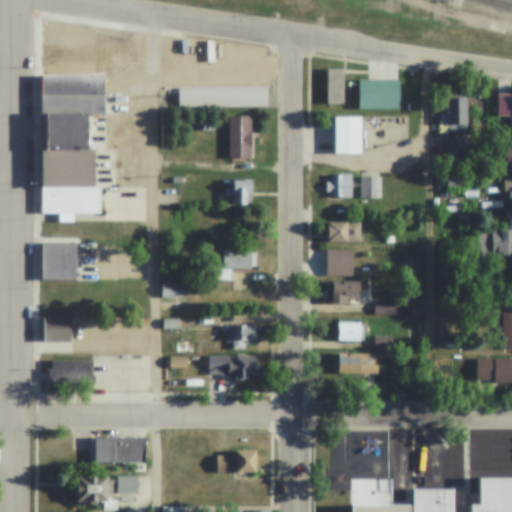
[(42,76),(104,75),(143,75),(143,32),(41,16),(42,76)]
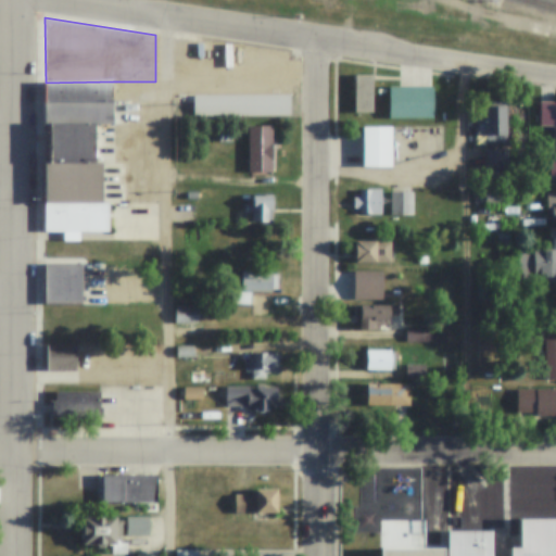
[(241,73),(278,72),(278,95),(250,96),(250,108),(232,108),(232,93),(241,93),(241,73)]
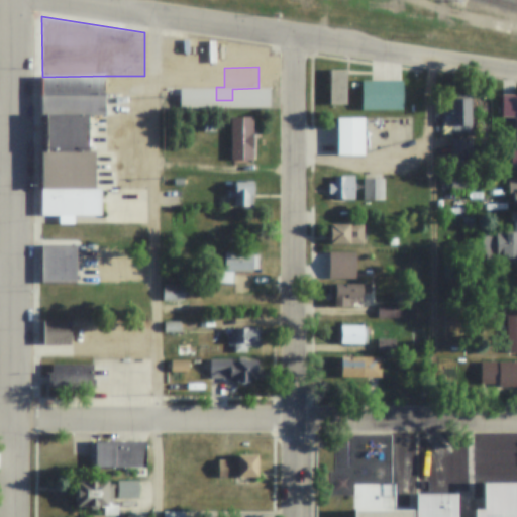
[(346,70),(346,105),(329,105),(329,70),(346,70)]
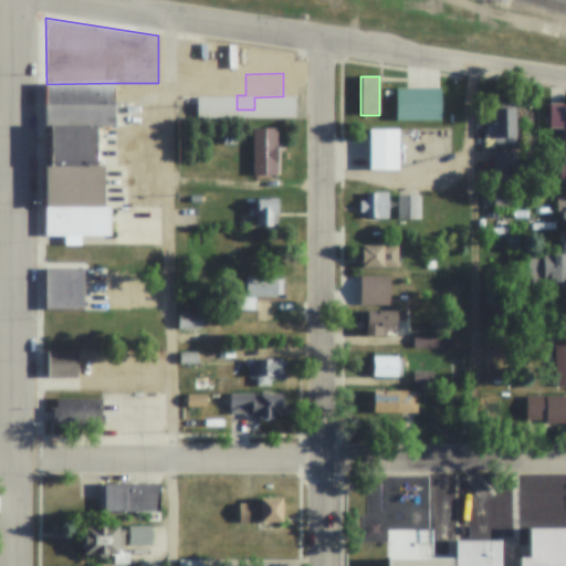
[(115,103),(46,103),(46,84),(115,83),(115,103)]
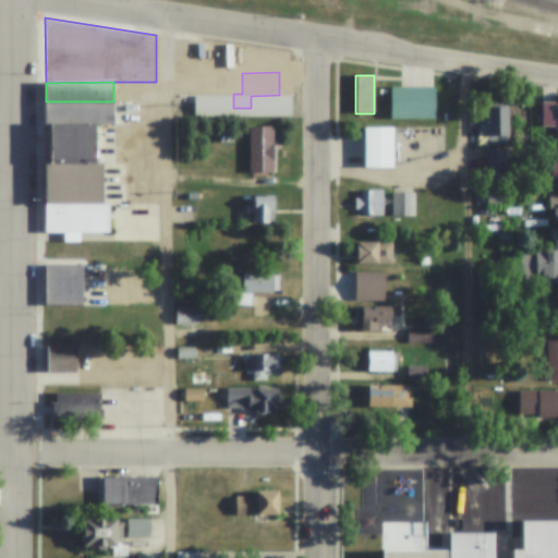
[(391,87),(435,87),(435,119),(391,119),(391,87)]
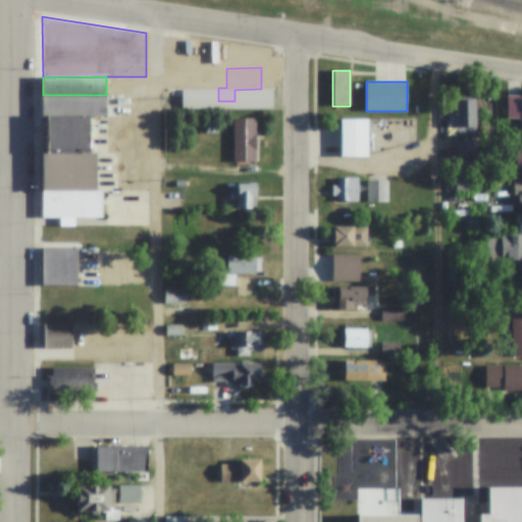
[(48,116),(89,116),(106,116),(106,95),(43,95),(43,116),(48,116)]
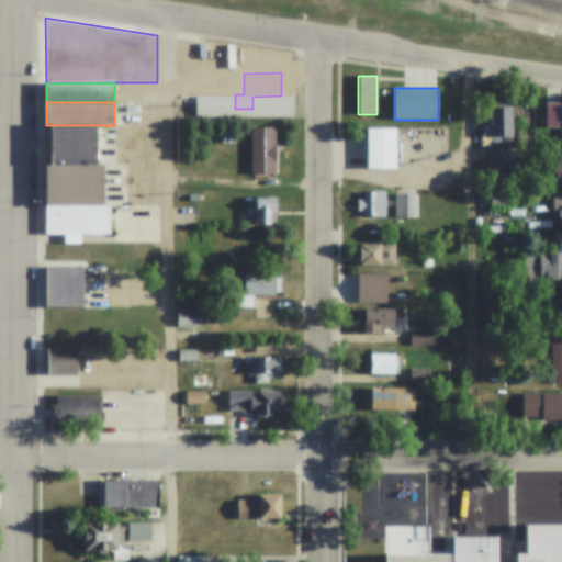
[(561,152),(560,152),(560,127),(546,128),(546,103),(561,103),(561,152)]
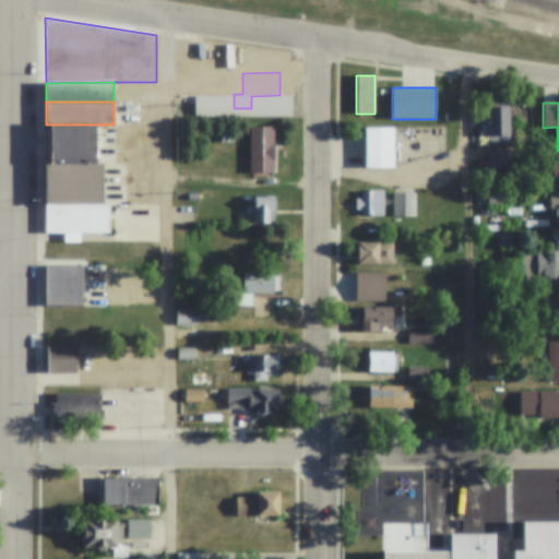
[(509,106),(509,135),(477,135),(477,119),(488,119),(488,107),(509,106)]
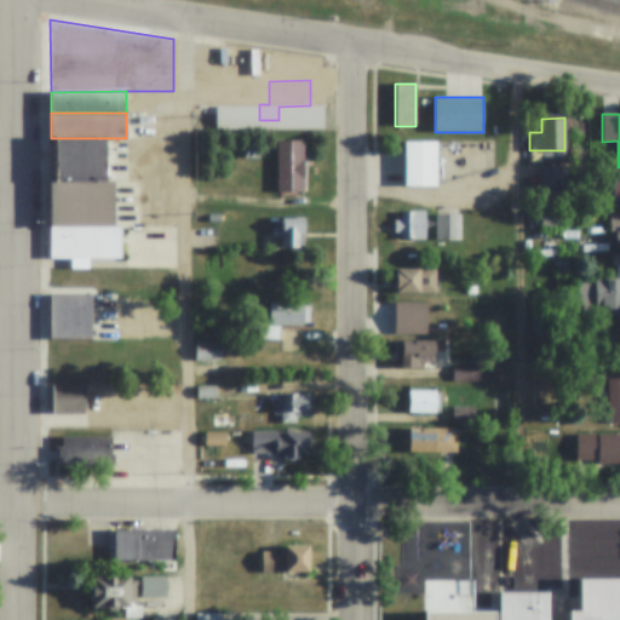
[(57,182),(57,138),(105,138),(105,182),(57,182)]
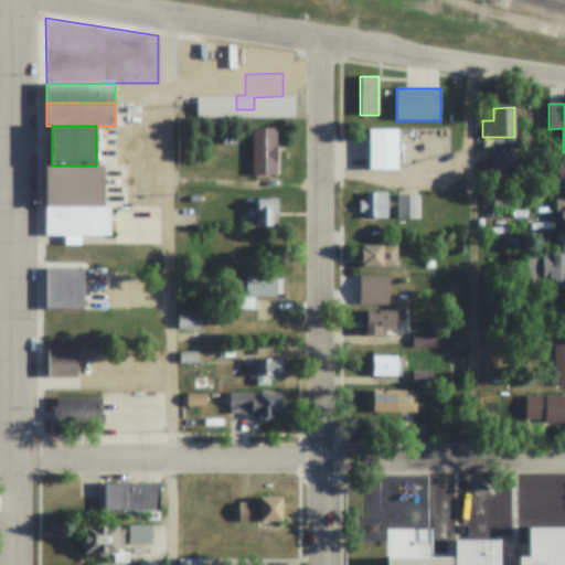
[(253,128),(276,128),(276,176),(253,176),(253,128)]
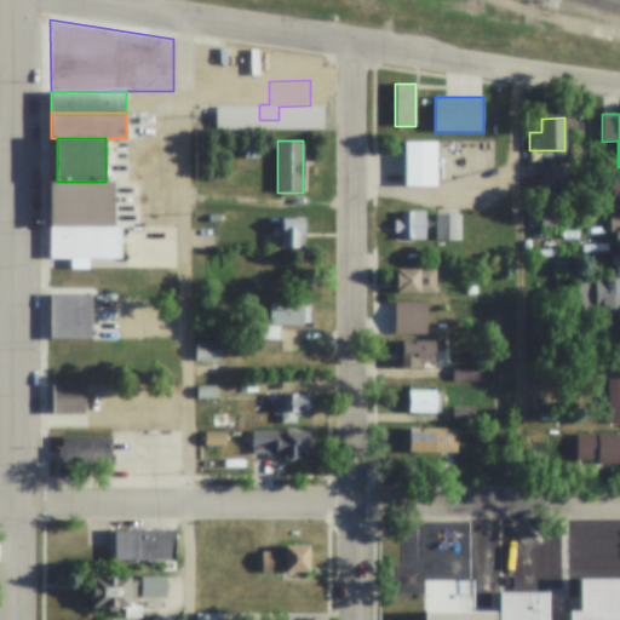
[(405,142),(436,142),(436,187),(405,187),(405,142)]
